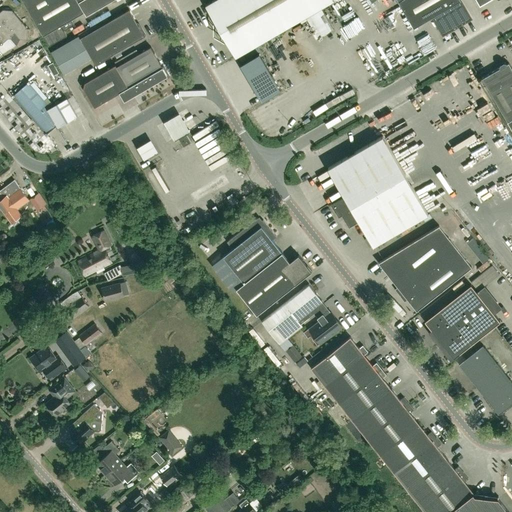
[(79,2),(77,0),(22,0),(43,35),(49,46),(67,36),(64,30),(74,24),(71,19),(84,12),(79,2)]
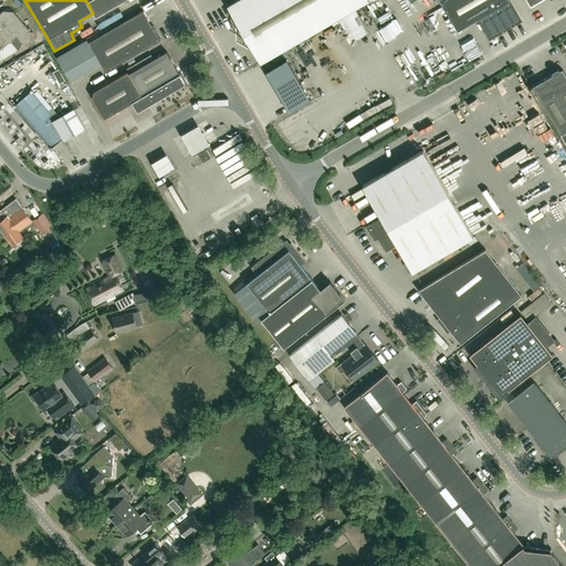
[(85,0),(87,2),(93,13),(95,17),(124,0),(85,0)]
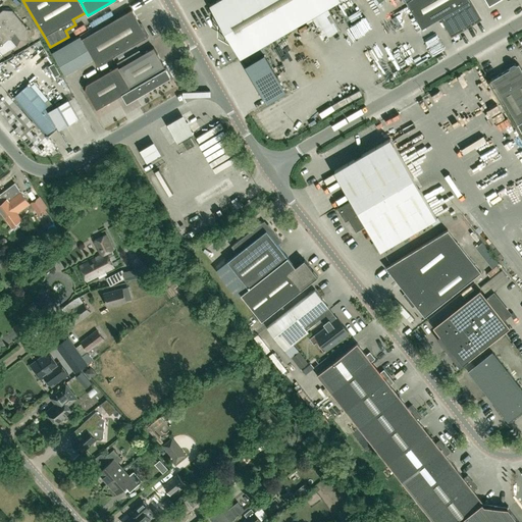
[(241,57),(338,0),(217,0),(210,4),(241,57)]
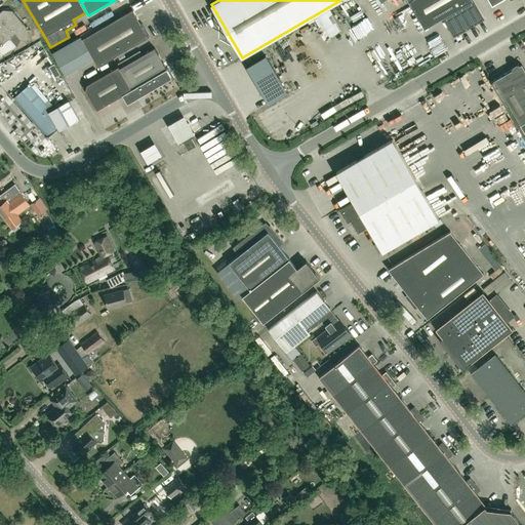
[(407,0),(408,1),(425,29),(444,17),(454,35),(484,17),(473,0),(407,0)]
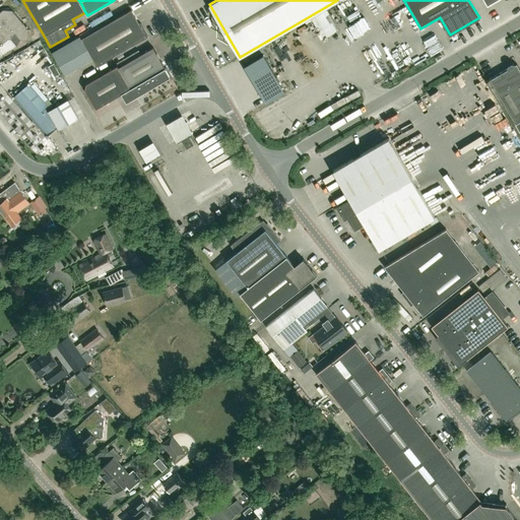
[(28,28),(12,9),(3,9),(0,11),(0,46),(10,38),(17,46),(20,39),(27,40),(28,28)]
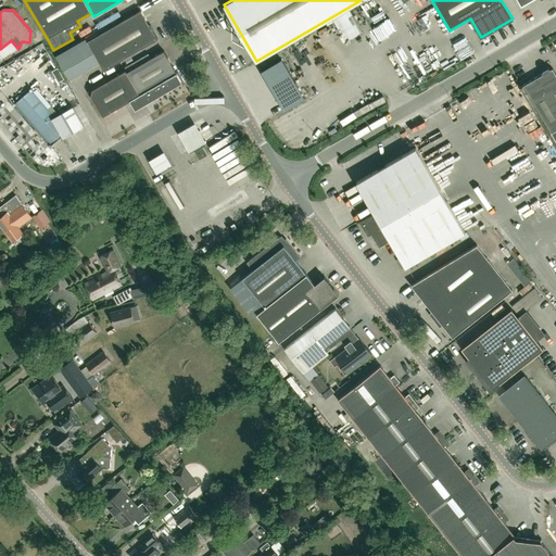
[(104,70),(158,38),(141,10),(88,40),(104,70)]
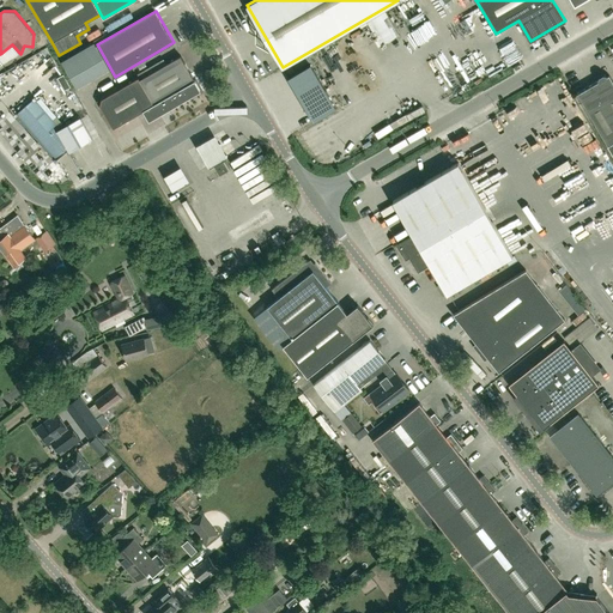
[(150,96),(153,103),(144,109),(150,120),(201,90),(181,54),(173,60),(140,79),(150,96)]
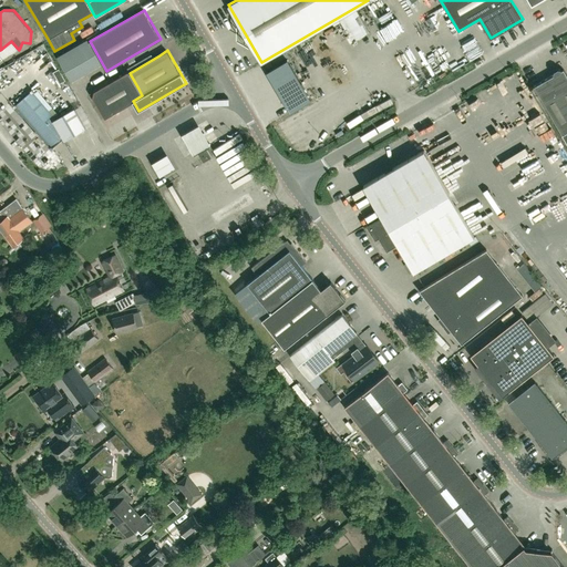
[(287,59),(266,71),(290,112),(311,100),(287,59)]
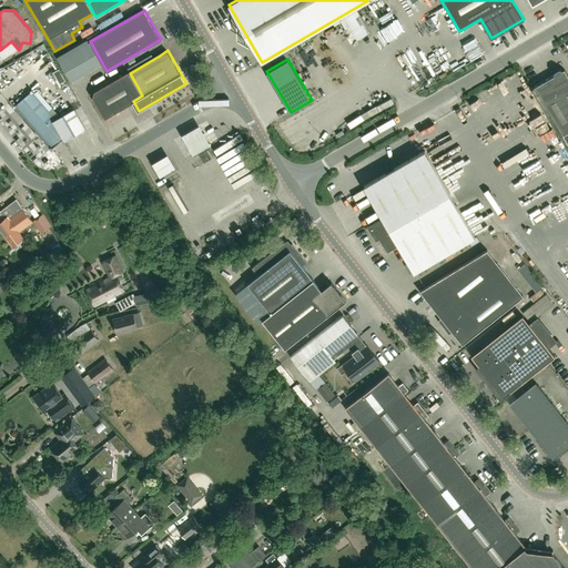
[(60,83),(66,80),(59,69),(53,72),(60,83)]
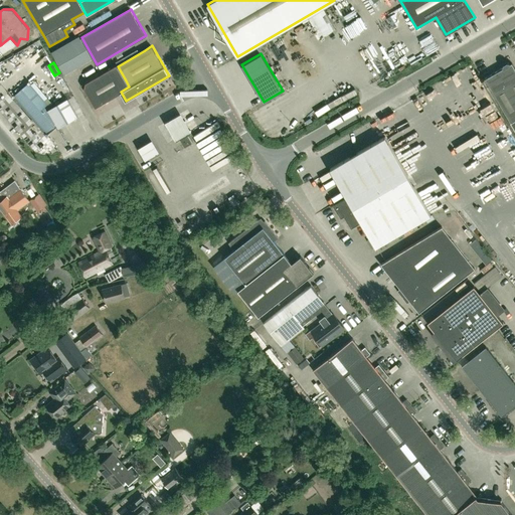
[(510,63),(510,62),(507,62),(503,64),(503,66),(503,67),(485,78),(514,129),(514,67),(512,62),(510,63)]
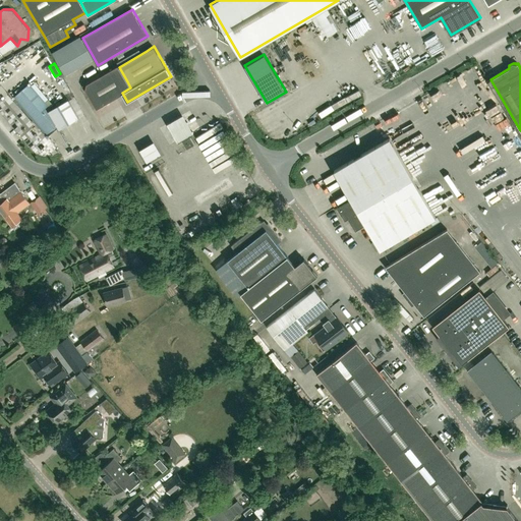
[(108,102),(122,93),(130,88),(127,81),(119,67),(117,65),(87,83),(84,89),(96,108),(108,102)]
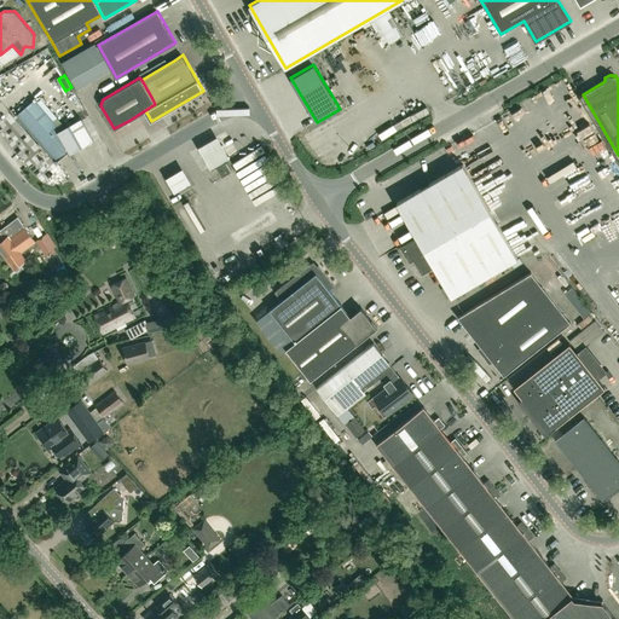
[(342,88),(346,97),(359,90),(356,81),(342,88)]
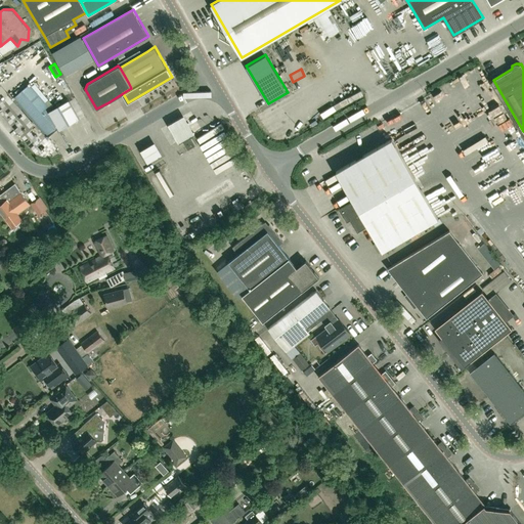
[(52,108),(30,82),(12,97),(47,137),(58,128),(59,129),(80,118),(69,99),(52,108)]
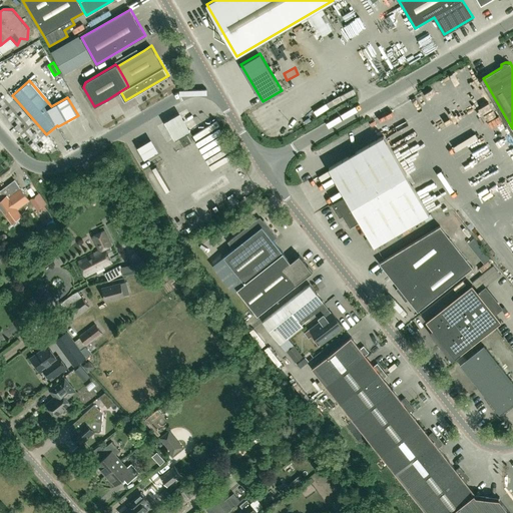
[(260,120),(262,124),(276,117),(274,113),(260,120)]
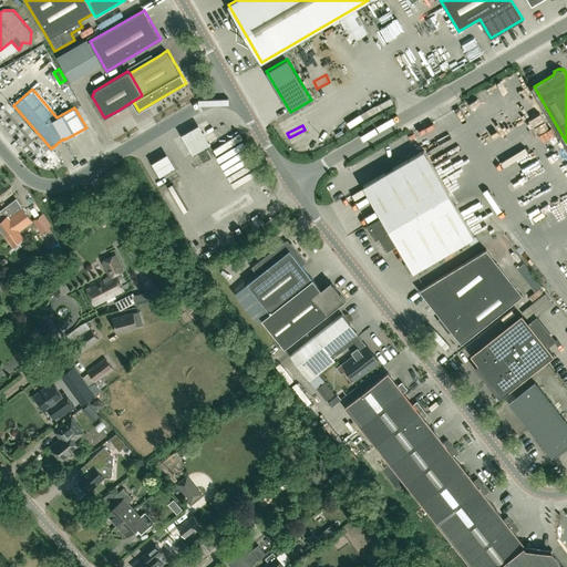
[(182,136),(193,155),(210,145),(199,126),(182,136)]
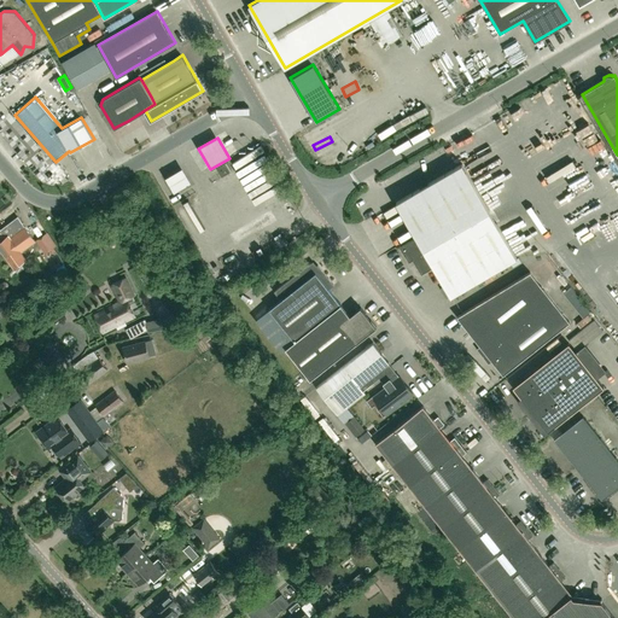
[(222,176),(231,170),(225,159),(215,164),(222,176)]
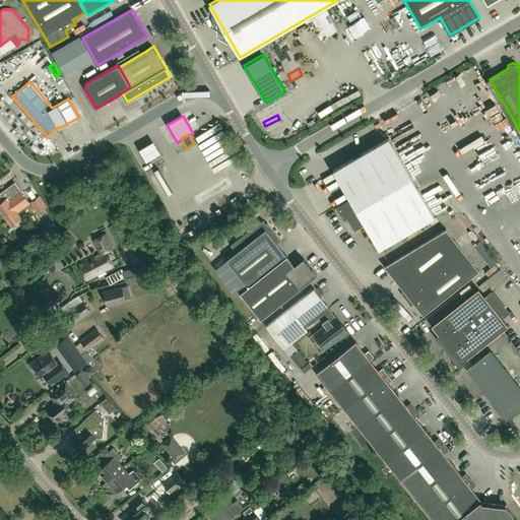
[(145,156),(159,148),(153,135),(138,143),(145,156)]
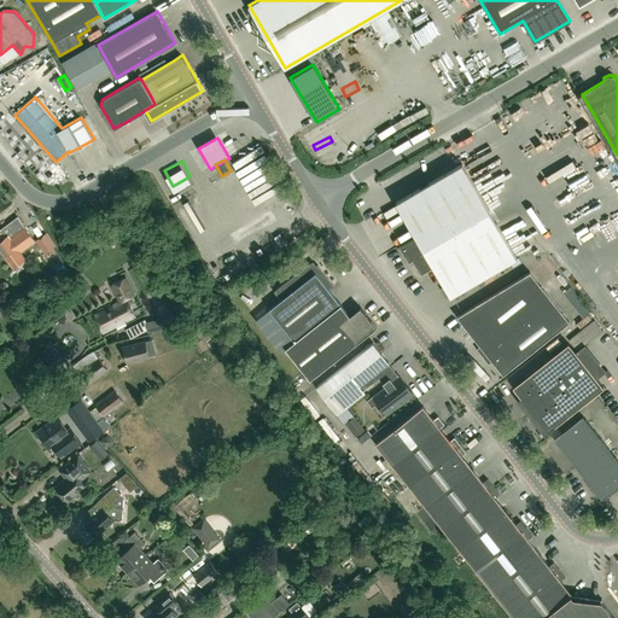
[(421,274),(433,267),(452,296),(517,257),(462,163),(396,202),(417,237),(400,246),(408,262),(413,260),(421,274)]
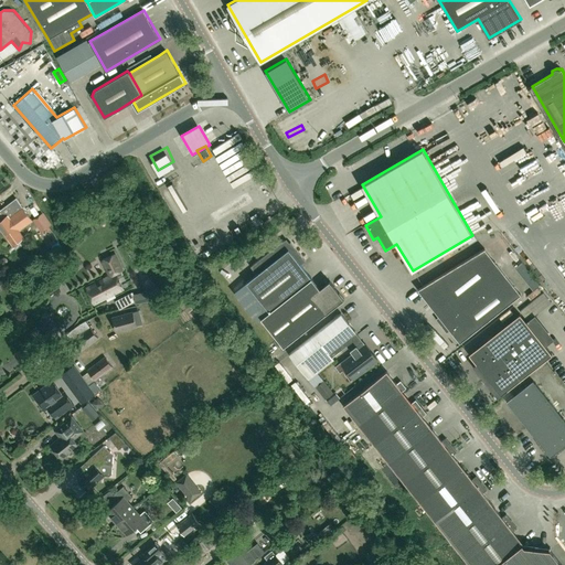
[(545,192),(557,188),(554,181),(526,192),(530,199),(545,192)]
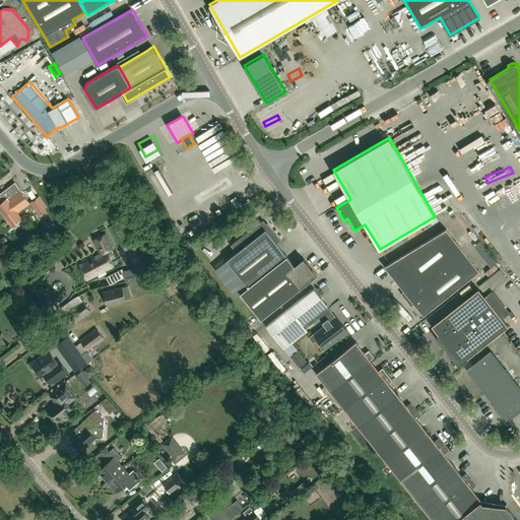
[(0,208),(12,224),(21,217),(17,211),(29,202),(15,182),(0,192),(0,208)]
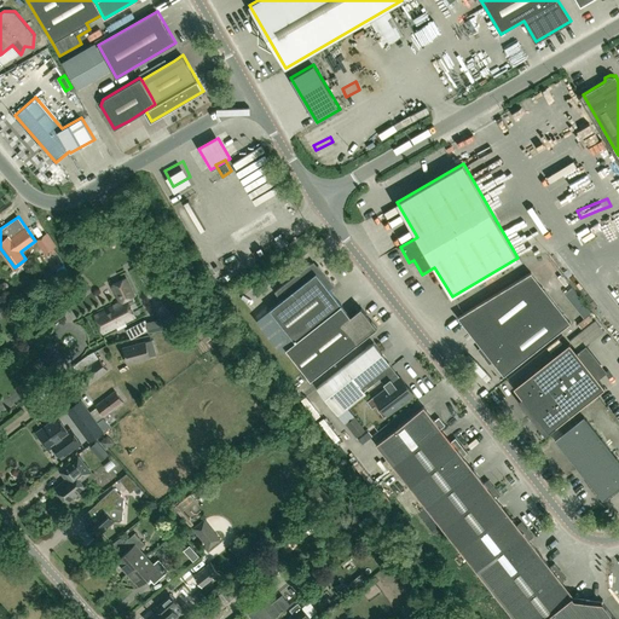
[(47,233),(36,241),(45,253),(56,246),(47,233)]
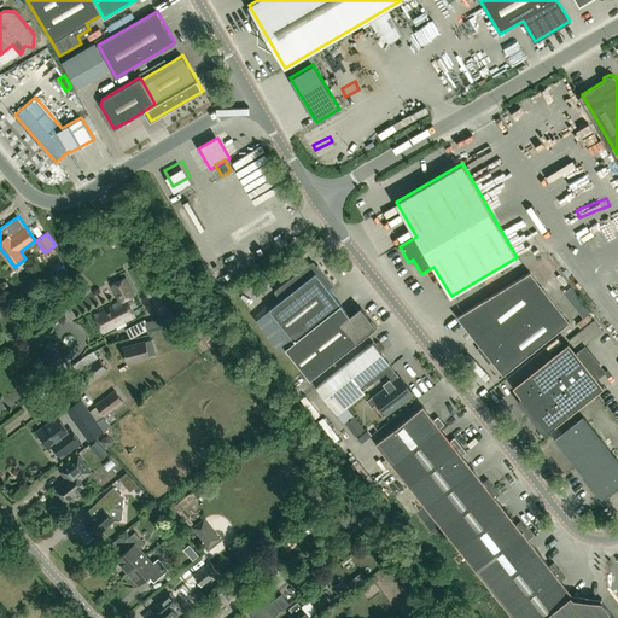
[(314,267),(310,262),(274,291),(281,299),(269,308),(295,340),(286,348),(310,378),(375,327),(361,307),(350,315),(330,289),(334,285),(319,264),(314,267)]
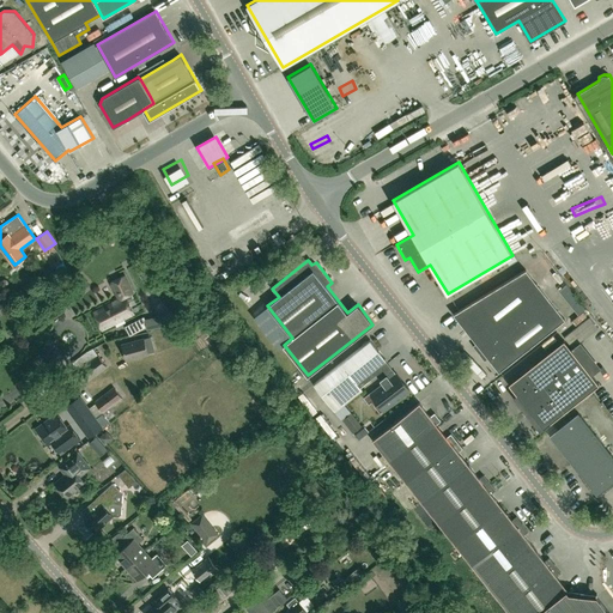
[(479,353),(548,298),(526,269),(454,314),(477,344),(473,346),(479,353)]
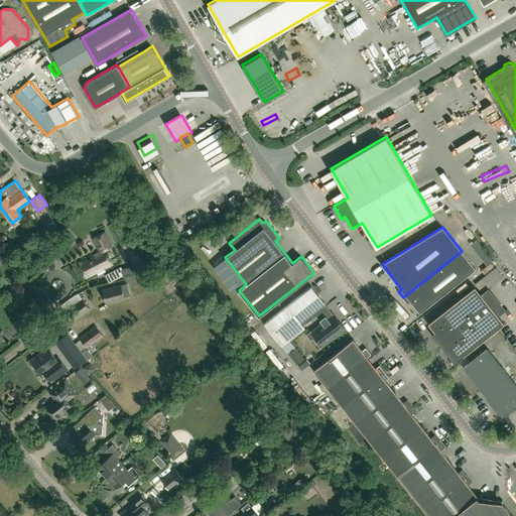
[(108,252),(112,250),(111,247),(112,246),(105,232),(94,238),(101,252),(95,254),(95,255),(79,263),(86,277),(113,264),(108,252)]
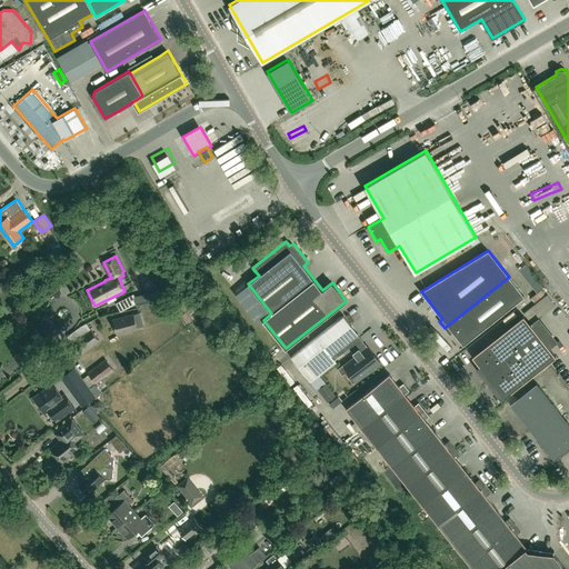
[(509,277),(445,328),(450,336),(453,332),(463,345),(525,297),(509,277)]
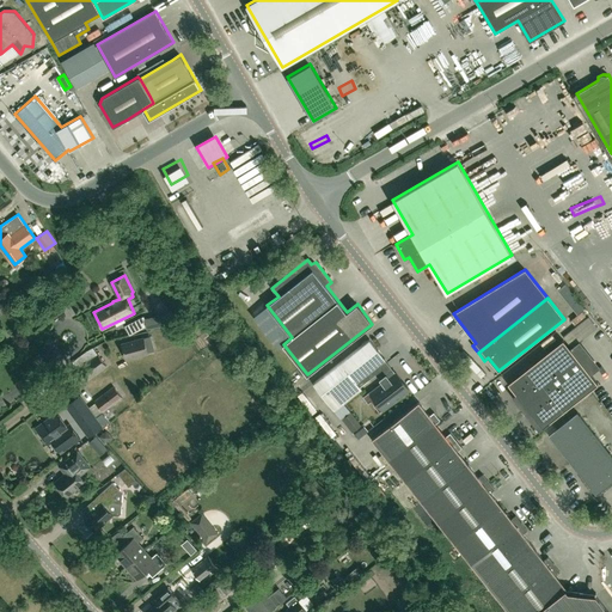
[(146,318),(145,318),(146,325),(147,329),(169,324),(166,313),(146,318)]
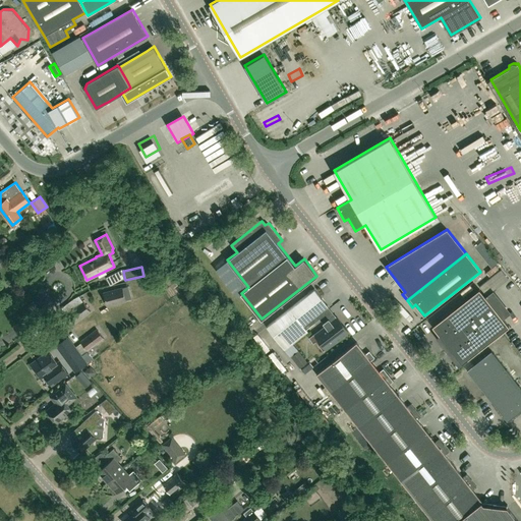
[(108,305),(132,298),(128,286),(105,293),(108,305)]
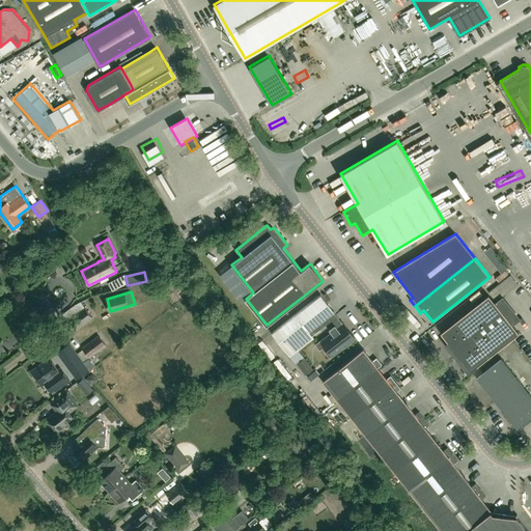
[(279,326),(272,332),(291,356),(297,363),(304,357),(298,350),(313,338),(312,336),(309,332),(334,312),(335,311),(320,294),(295,314),(279,326)]
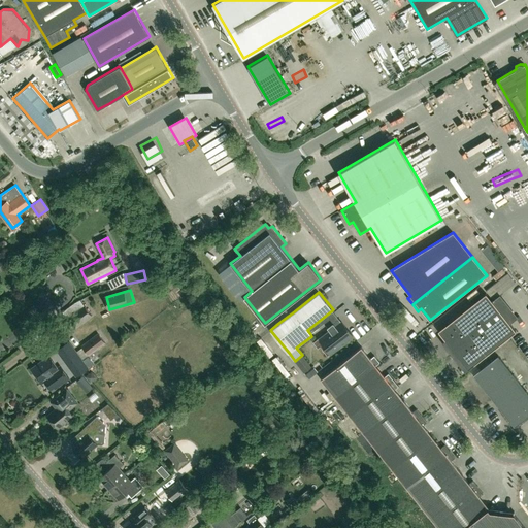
[(468,371),(486,358),(484,356),(516,330),(486,292),(438,330),(468,368),(467,369),(468,371)]
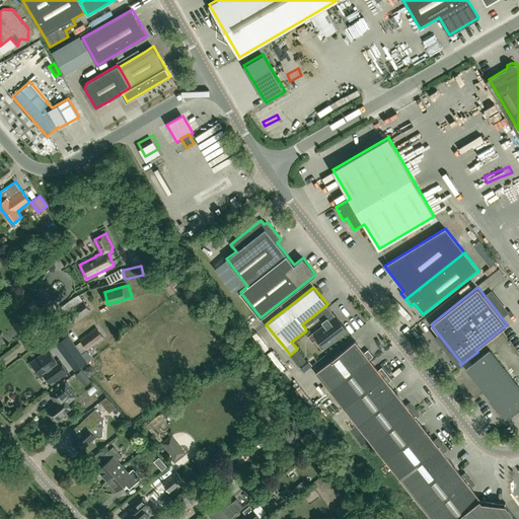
[(73,322),(90,309),(83,300),(66,312),(73,322)]
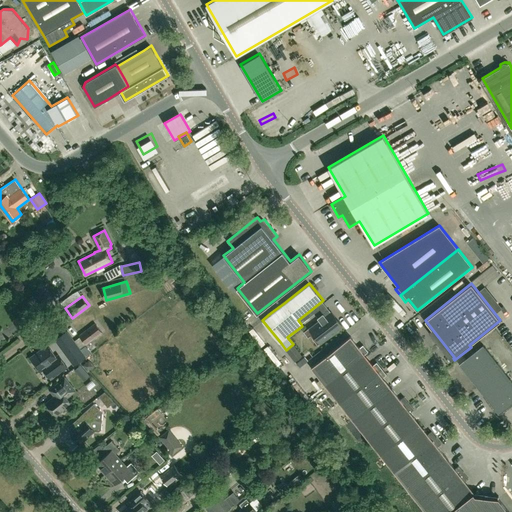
[(332,312),(330,311),(328,310),(318,317),(320,320),(305,332),(308,337),(310,336),(317,345),(321,343),(330,335),(331,336),(343,326),(332,312)]
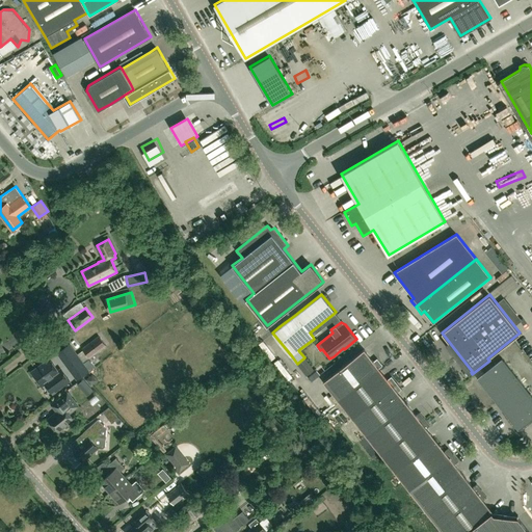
[(89,358),(106,346),(99,336),(81,348),(89,358)]
